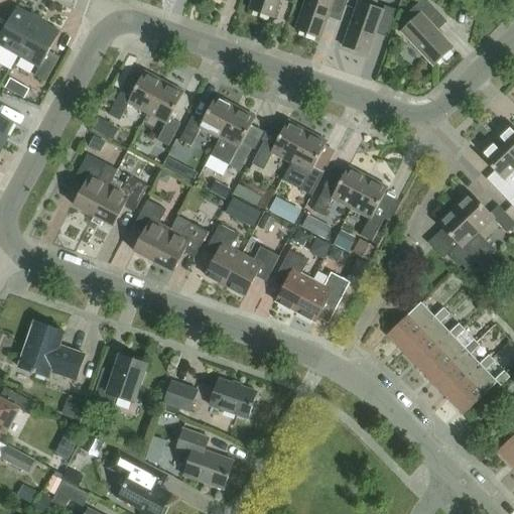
[(292,0),(249,0),(247,8),(272,17),(277,0),(292,0)]
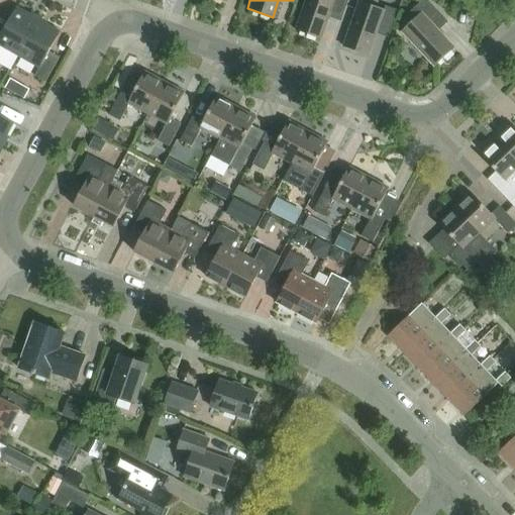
[(339,20),(345,0),(303,0),(294,28),(319,37),(327,16),(339,20)]
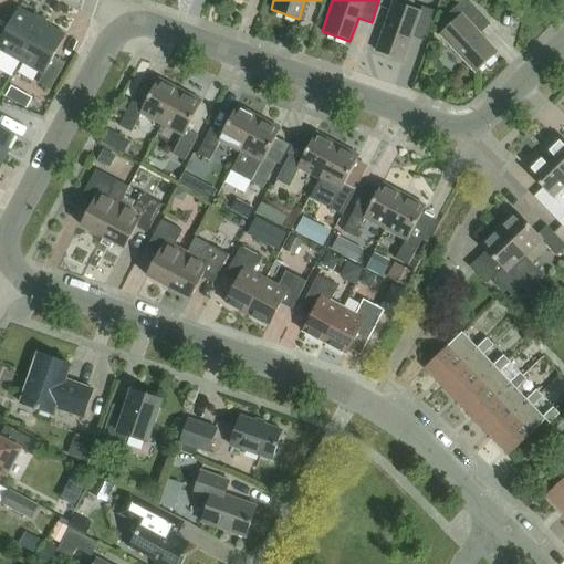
[(421,0),(420,4),(419,10),(392,0),(375,50),(403,59),(411,31),(426,35),(438,2),(431,0),(421,0)]
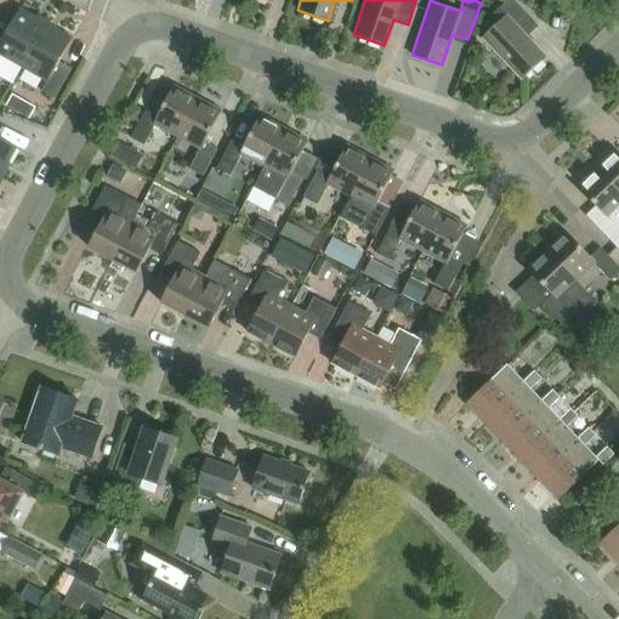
[(521,78),(544,56),(526,35),(537,24),(514,0),(504,0),(489,15),(497,22),(481,37),(521,78)]
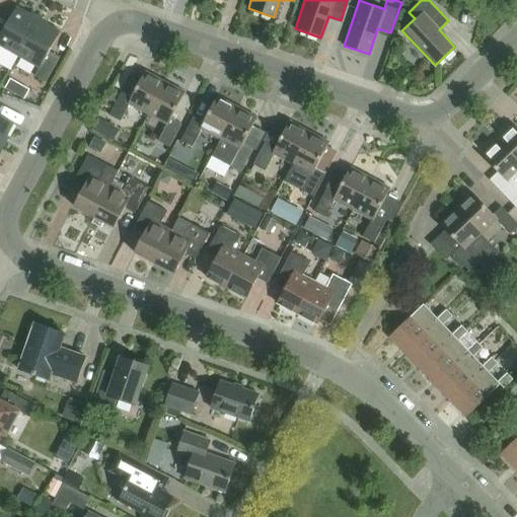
[(0,45),(16,55),(38,18),(15,6),(0,32),(0,45)]
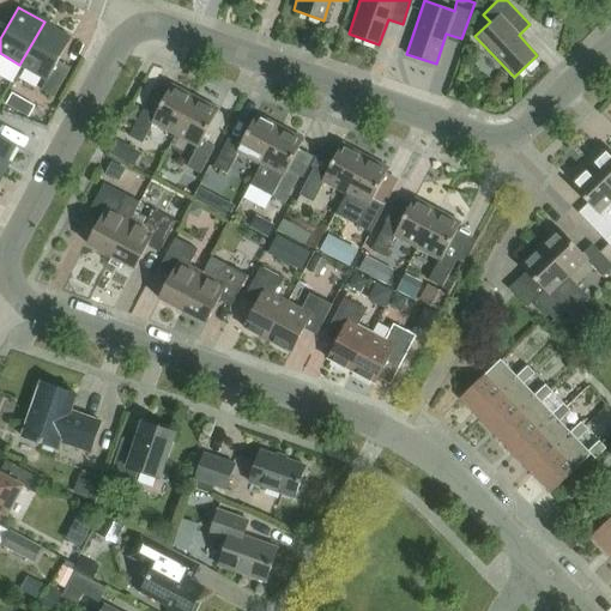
[(56,59),(70,36),(44,22),(19,65),(44,79),(40,89),(53,96),(70,66),(56,59)]
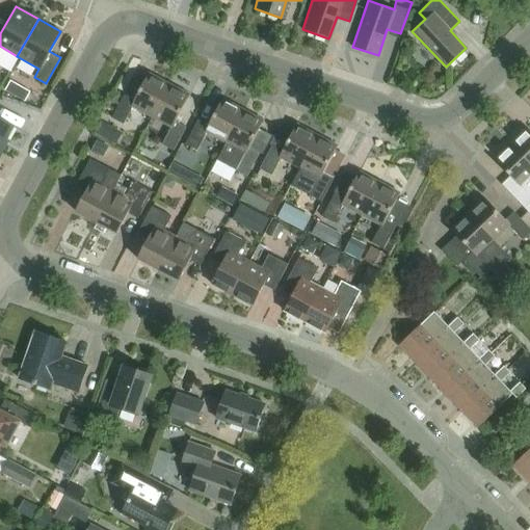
[(151,115),(167,83),(148,73),(133,99),(123,94),(110,116),(123,123),(132,105),(151,115)]
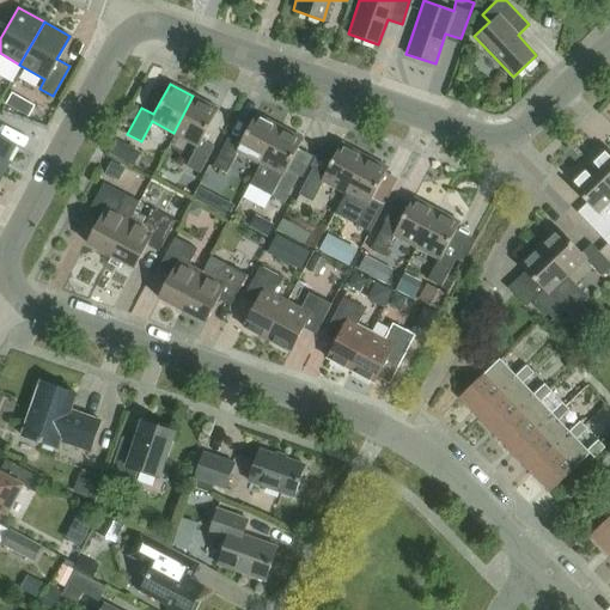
[(201,139),(217,109),(193,96),(174,133),(195,145),(184,165),(199,172),(213,145),(201,139)]
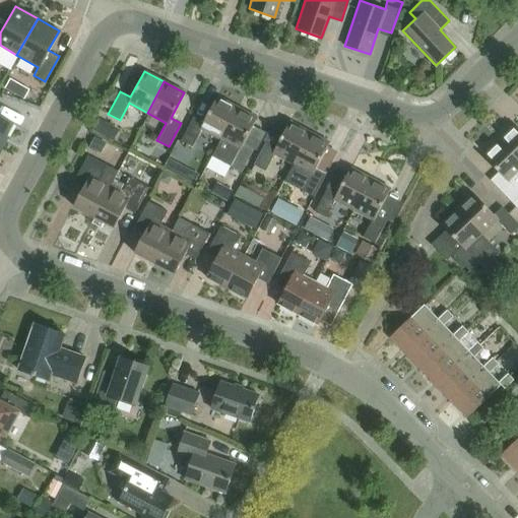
[(219,137),(236,107),(216,95),(202,122),(192,116),(180,139),(192,145),(201,128),(219,137)]
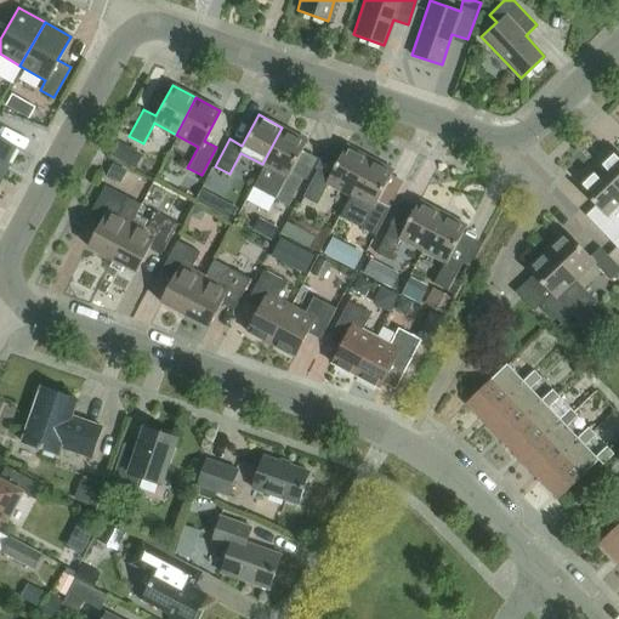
[(287,204),(302,177),(290,171),(306,140),(282,128),(262,164),(263,165),(251,186),(273,198),(287,204)]
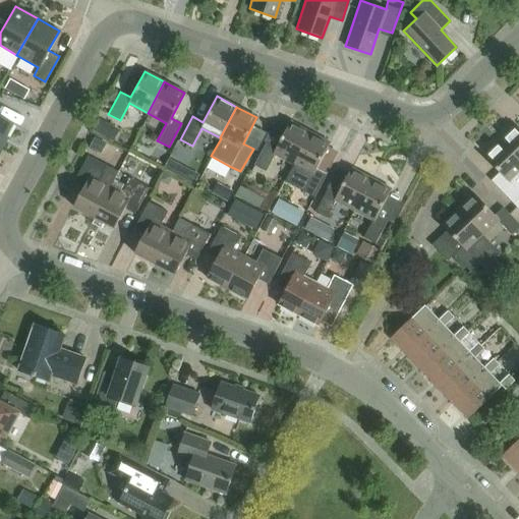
[(0,145),(12,122),(0,115),(0,145)]
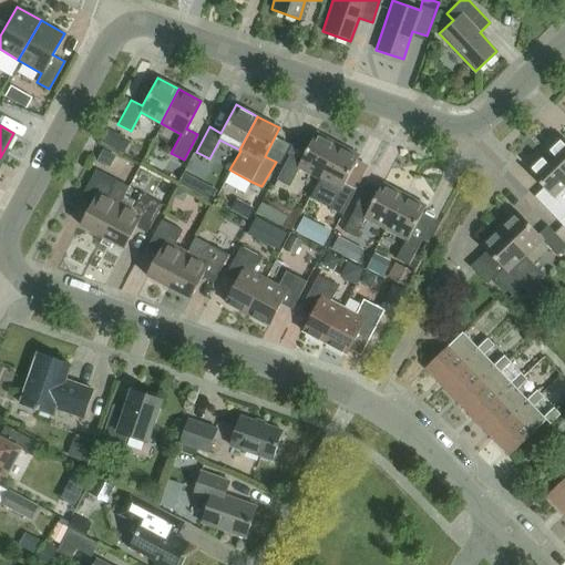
[(318,177),(336,143),(315,132),(300,160),(289,154),(276,178),(288,185),(298,166),(318,177)]
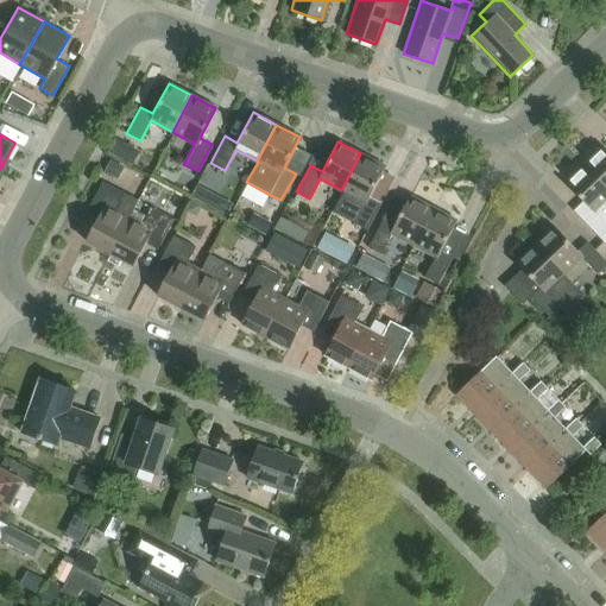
[(605,149),(603,145),(584,163),(605,187),(605,149)]
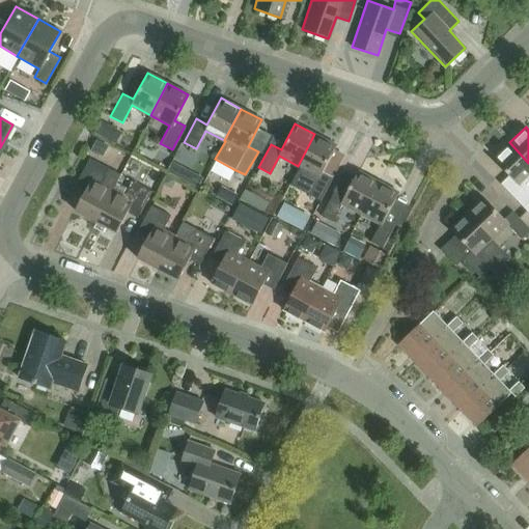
[(322,171),(335,145),(314,134),(298,166),(317,176),(307,194),(319,200),(332,176),(322,171)]
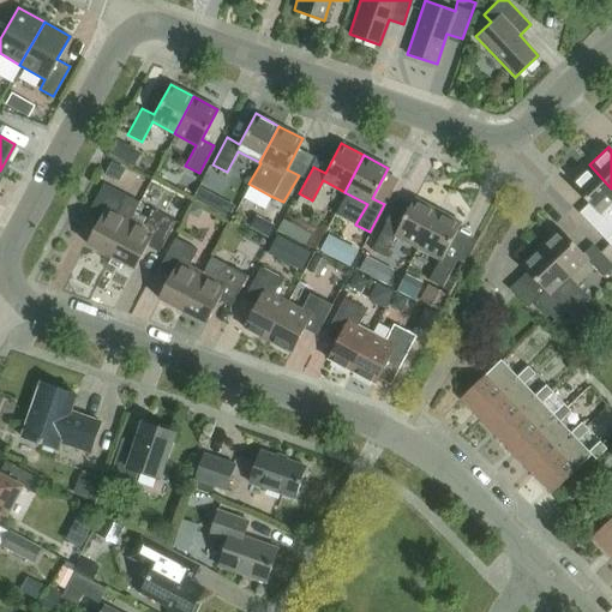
[(123,184),(129,171),(112,162),(105,175),(123,184)]
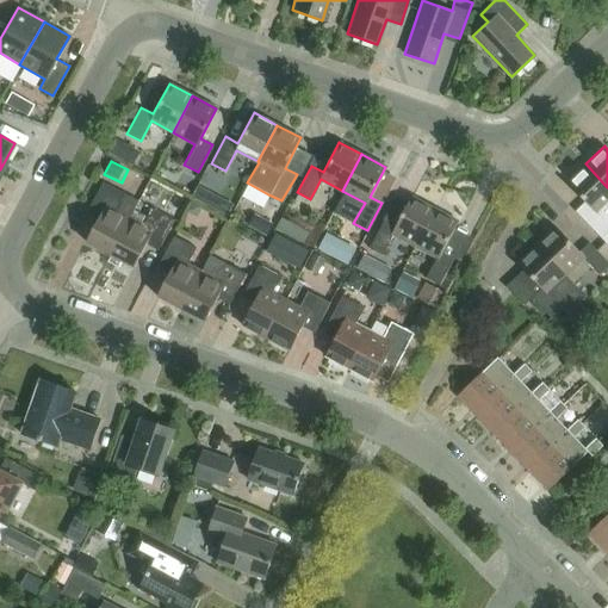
[(607,246),(607,187),(585,163),(566,182),(590,208),(579,216),(601,239),(607,246)]
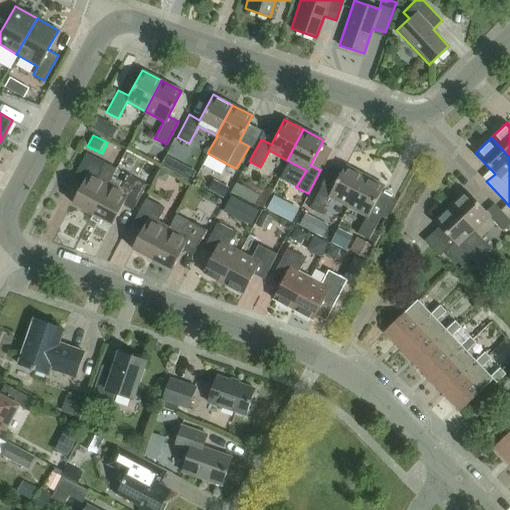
[(115,167),(104,162),(85,152),(74,173),(84,179),(72,203),(92,213),(108,181),(115,167)]
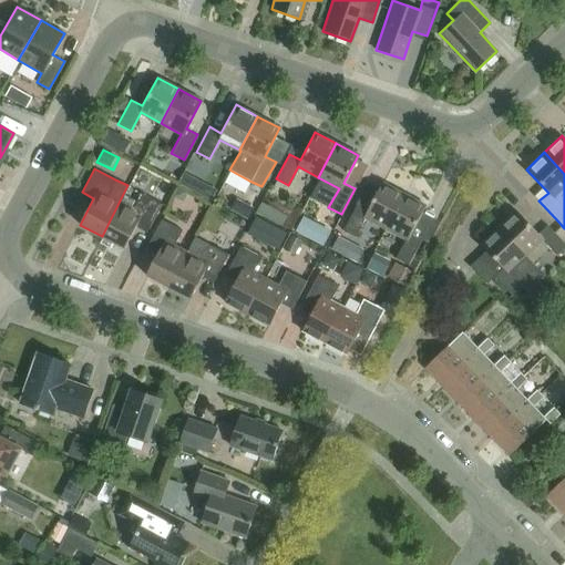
[(384,227),(403,194),(381,182),(367,211),(356,204),(342,229),(355,236),(365,217),(384,227)]
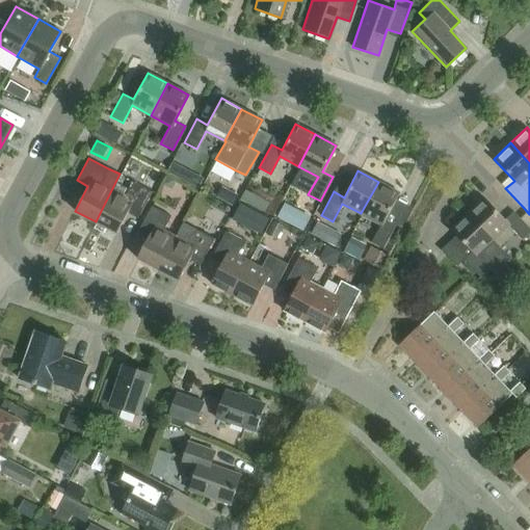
[(139,213),(151,190),(132,180),(124,194),(112,188),(96,221),(115,232),(129,207),(139,213)]
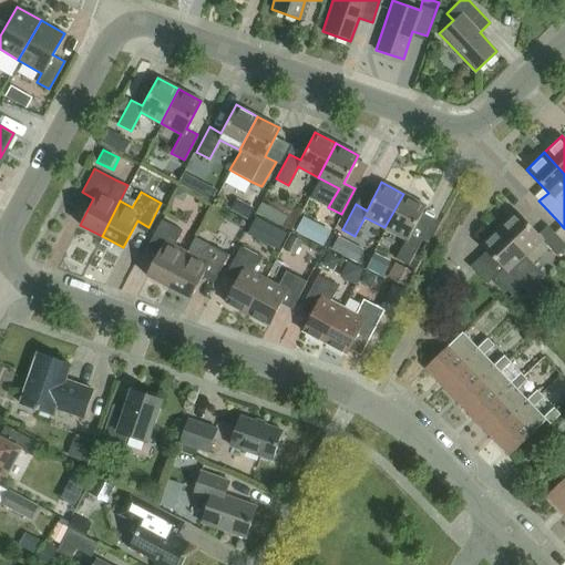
[(410,234),(424,205),(403,194),(384,227),(404,238),(394,257),(408,264),(421,239),(410,234)]
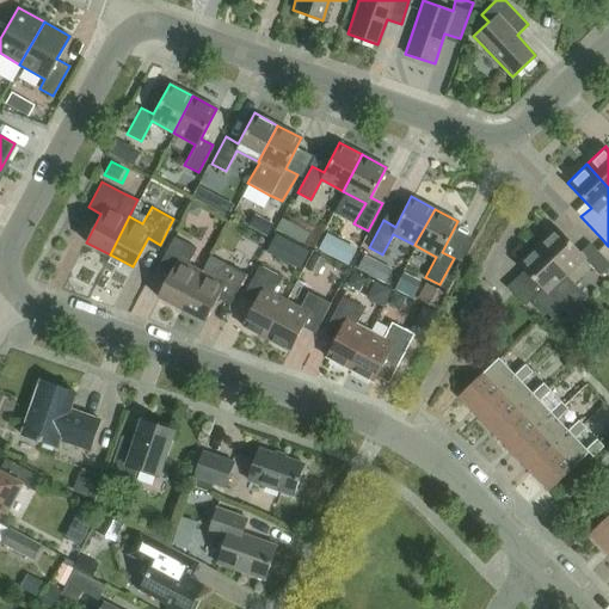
[(309,232),(281,217),(275,229),(303,244),(309,232)]
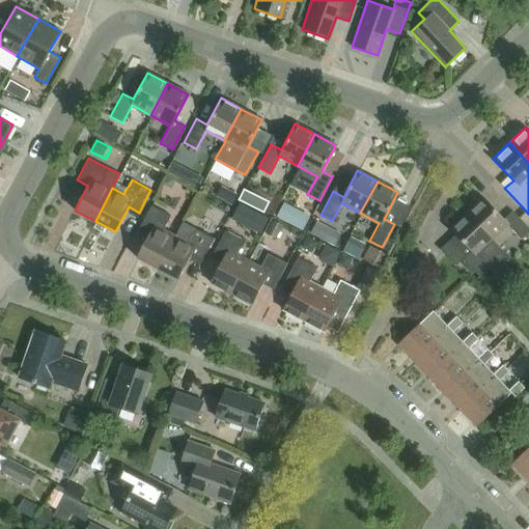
[(228,192),(223,201),(229,204),(234,195),(228,192)]
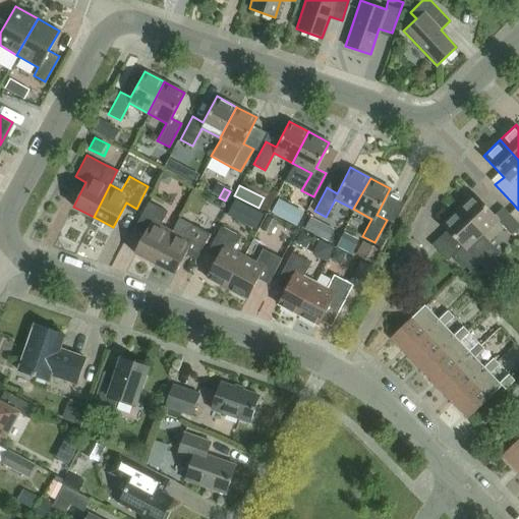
[(511,234),(518,225),(518,224),(502,206),(494,214),(473,193),(457,209),(481,234),(497,220),(511,234)]
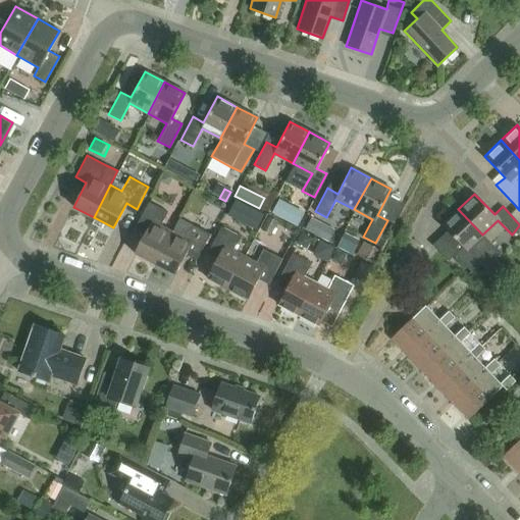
[(154,263),(171,230),(160,224),(167,211),(148,201),(137,223),(147,228),(135,253),(154,263)]
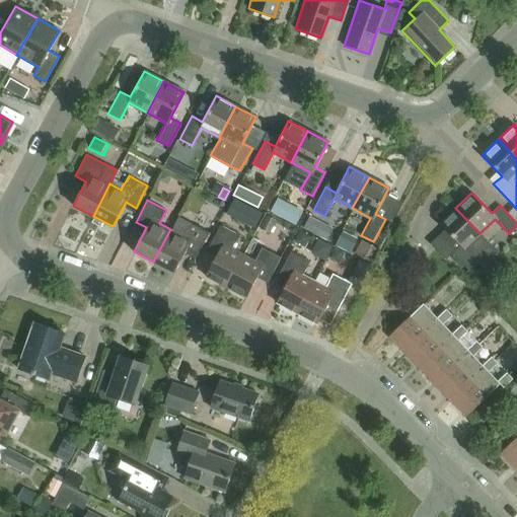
[(264,213),(248,205),(243,215),(259,222),(264,213)]
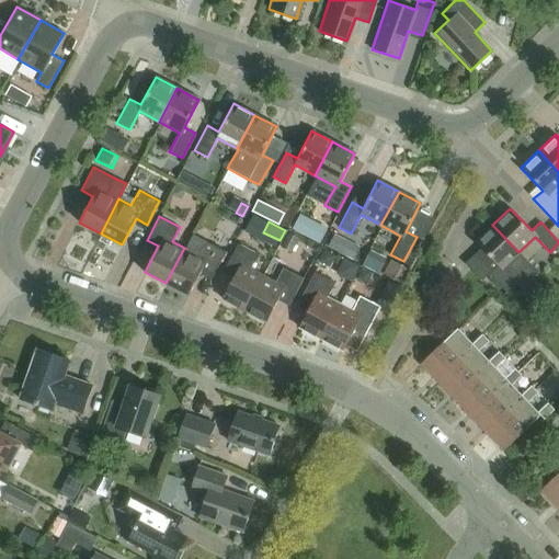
[(311,221),(304,236),(317,243),(324,229),(311,221)]
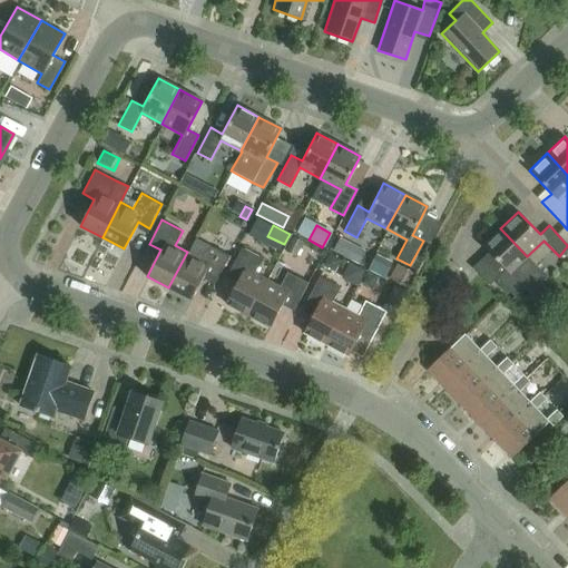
[(518,301),(528,291),(527,290),(544,274),(527,256),(500,228),(482,245),(505,268),(496,277),(518,301)]
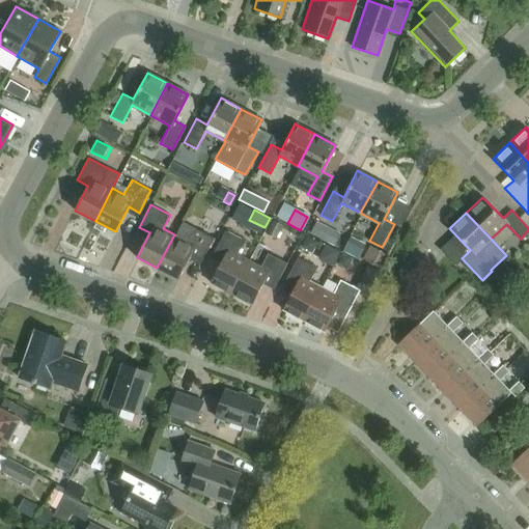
[(271,220),(263,233),(274,238),(280,225),(271,220)]
